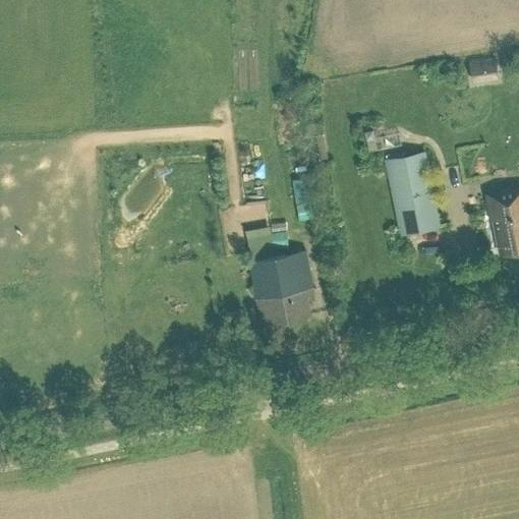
[(295,35),(312,36),(313,24),(296,23),(295,35)]
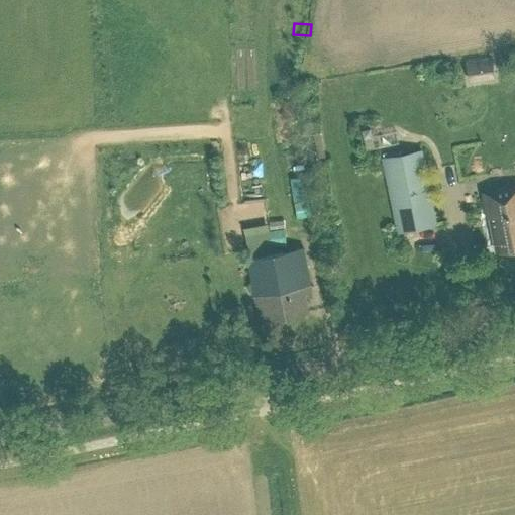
[(433,226),(419,152),(382,161),(397,233),(433,226)]
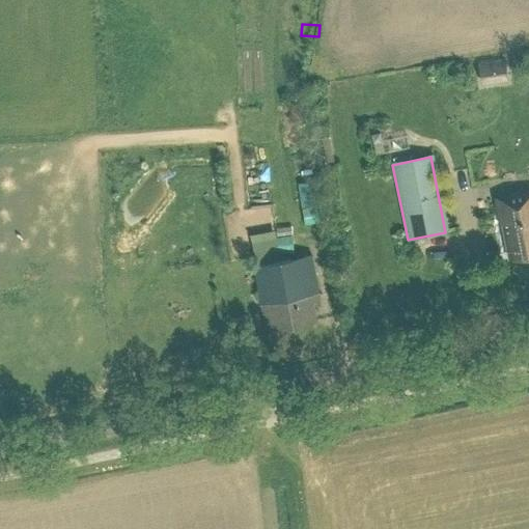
[(510,200),(496,203),(500,225),(501,225),(508,260),(528,256),(528,192),(509,196),(510,200)]
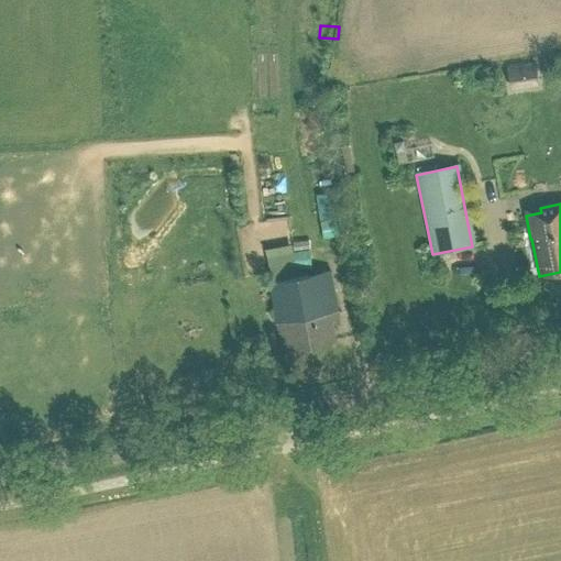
[(338,320),(328,272),(268,284),(282,351),(334,340),(330,322),(338,320)]
